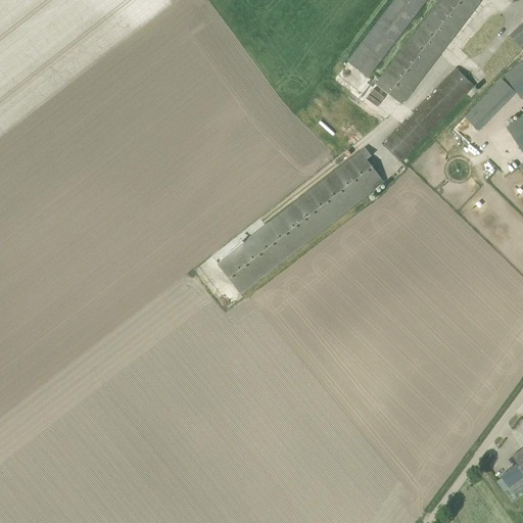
[(427,0),(393,0),(347,61),(368,78),(427,0)]
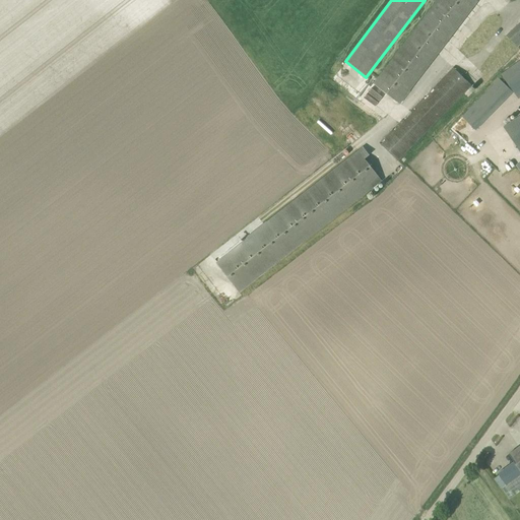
[(399,103),(477,1),(475,0),(439,0),(375,84),(399,103)]
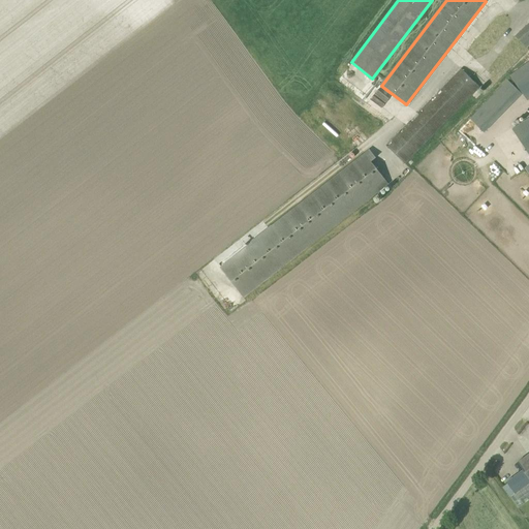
[(528,22),(515,36),(525,49),(528,44),(528,22)]
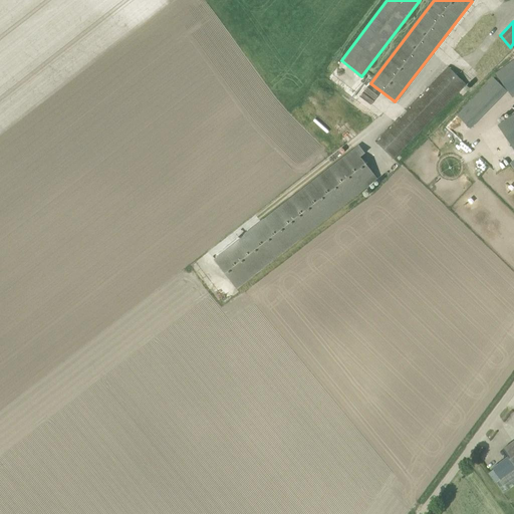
[(513,59),(495,73),(513,97),(513,96),(513,59)]
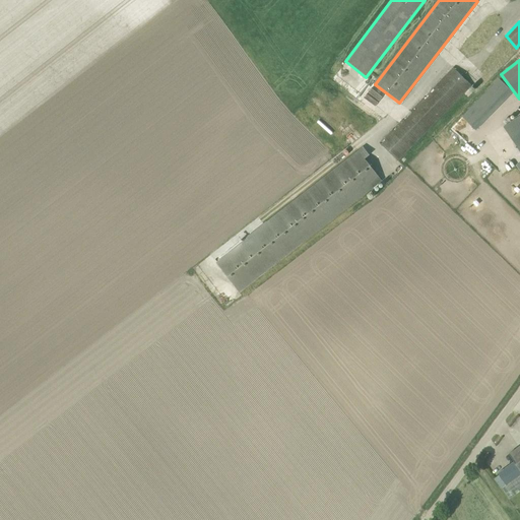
[(471,85),(454,68),(386,137),(385,137),(379,143),(397,160),(403,154),(471,85)]
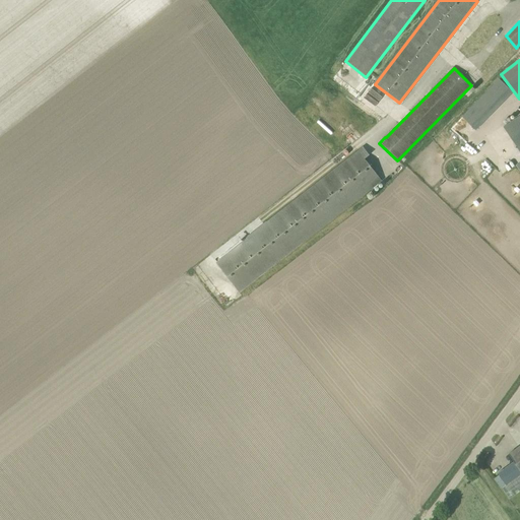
[(462,118),(475,130),(513,91),(500,79),(462,118)]
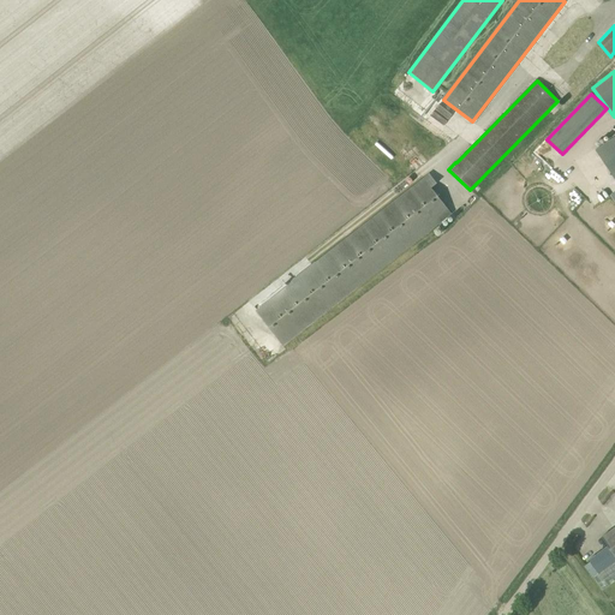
[(614,178),(614,136),(595,150),(614,179),(614,178)]
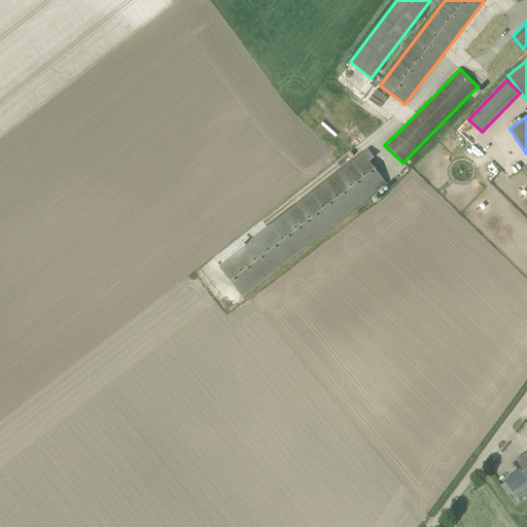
[(386,181),(371,163),(375,159),(369,150),(219,267),(241,294),(386,181)]
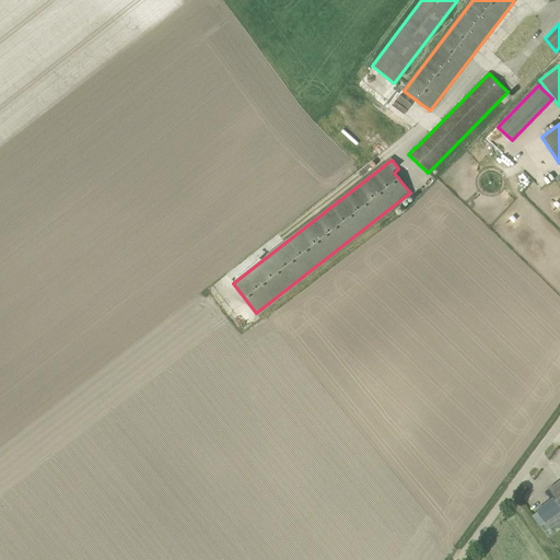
[(549,537),(559,528),(559,480),(548,489),(551,494),(531,510),(537,521),(549,537)]
